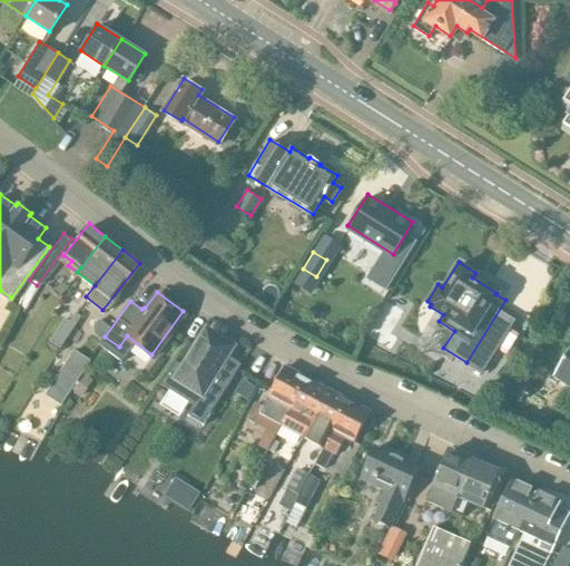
[(57,347),(78,313),(75,311),(70,318),(66,315),(49,341),(57,347)]
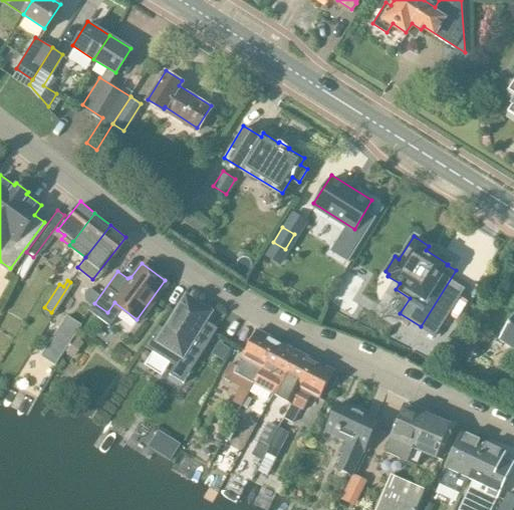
[(93,301),(98,294),(88,287),(85,291),(84,298),(89,301),(93,301)]
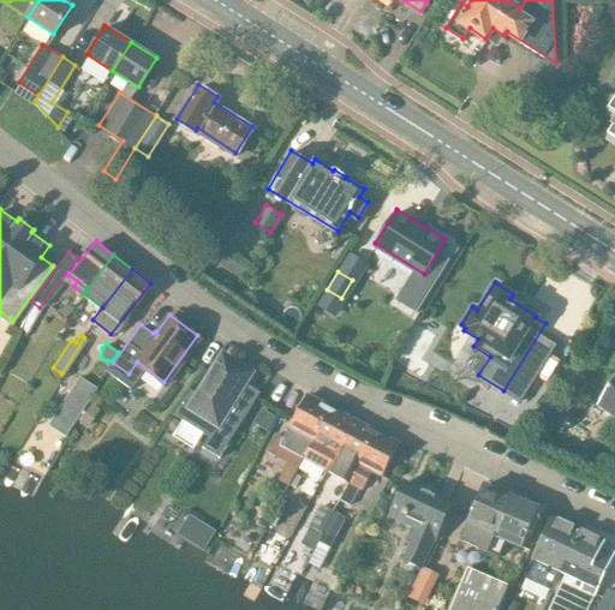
[(220,450),(260,389),(243,380),(248,372),(237,365),(239,362),(237,360),(237,362),(221,352),(197,392),(190,387),(169,417),(171,418),(174,413),(208,435),(204,440),(220,450)]
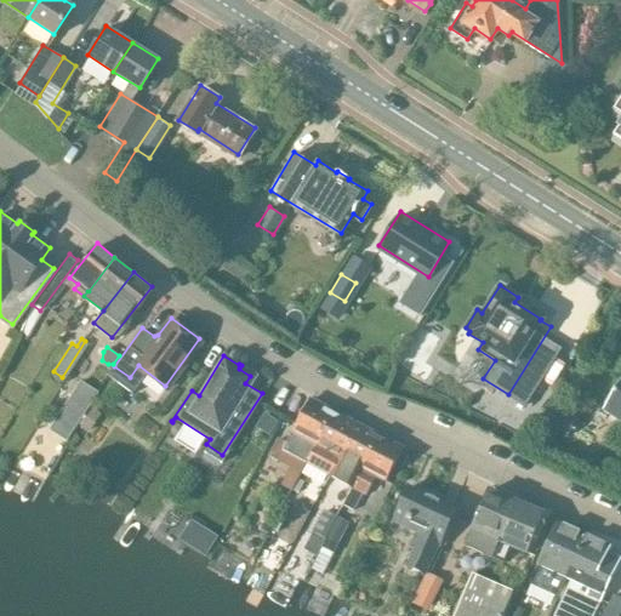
[(620,420),(620,377),(602,409),(620,420)]
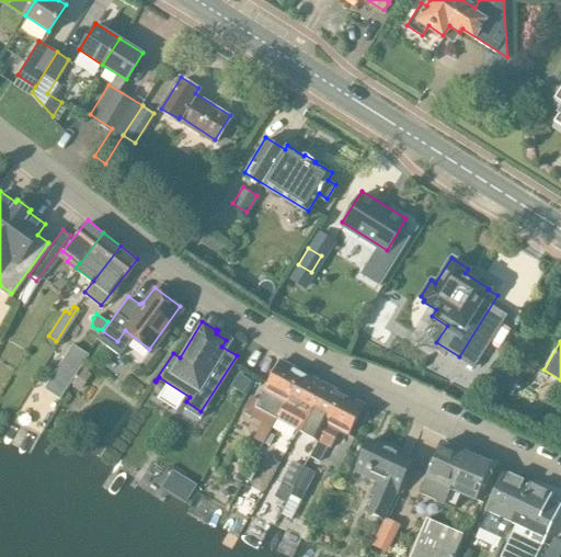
[(72,342),(53,373),(67,383),(87,352),(72,342)]
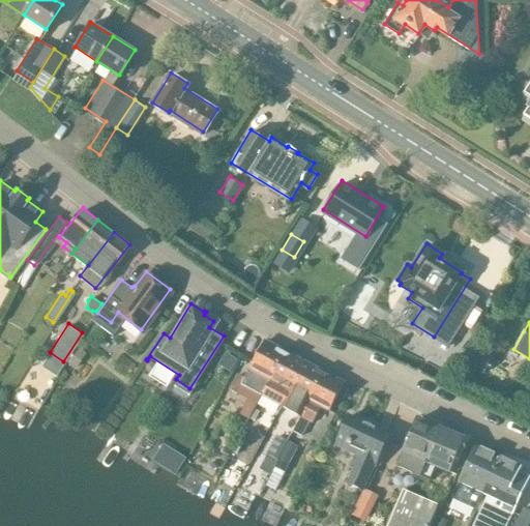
[(262,392),(284,348),(264,338),(241,381),(253,387),(240,410),(248,415),(261,391),(262,392)]
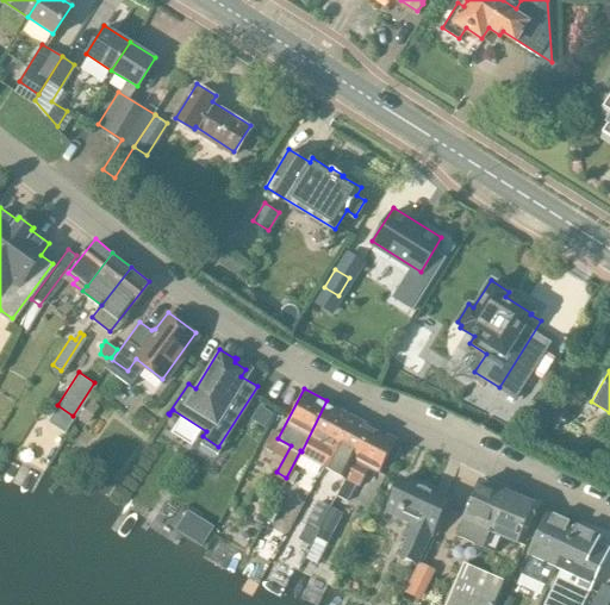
[(91,397),(79,412),(88,418),(100,403),(91,397)]
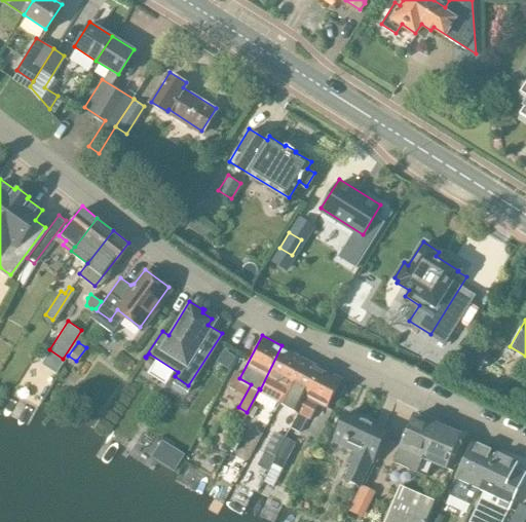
[(278,400),(301,356),(282,345),(260,389),(278,400)]
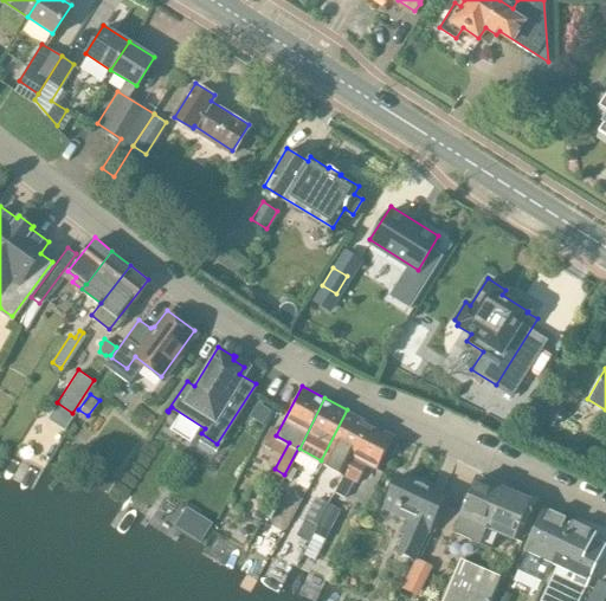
[(259,399),(251,413),(264,421),(272,407),(259,399)]
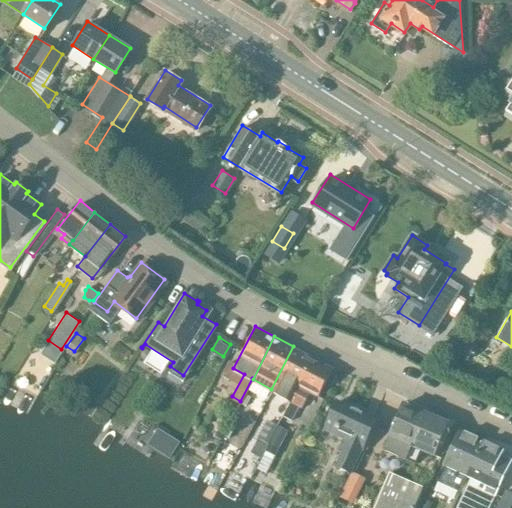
[(284,414),(313,357),(293,346),(271,389),(290,399),(282,413),(284,414)]
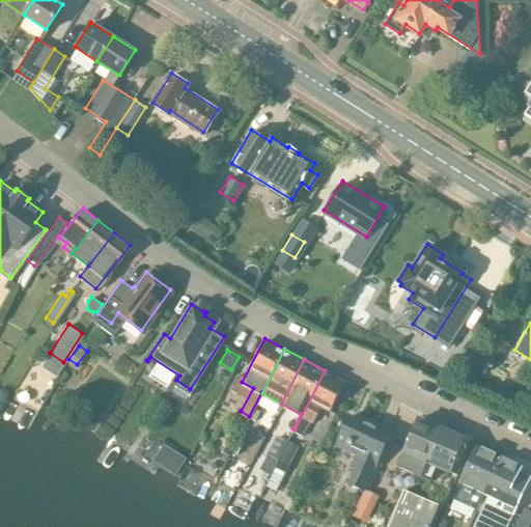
[(329,409),(343,381),(325,370),(295,430),(301,433),(308,418),(312,420),(320,404),(329,409)]
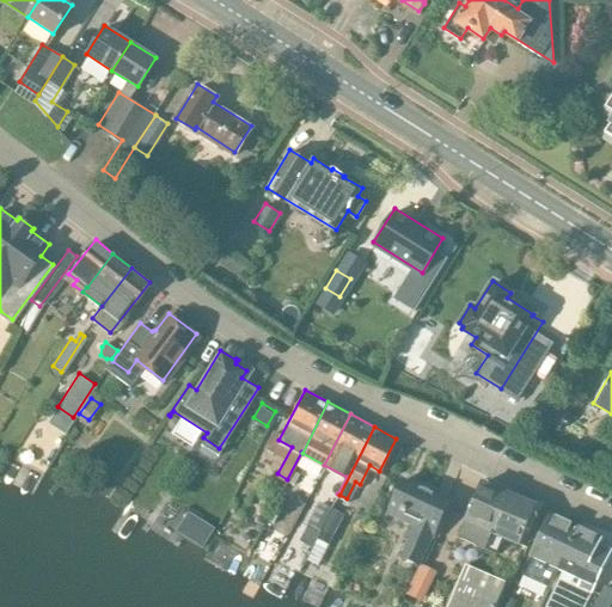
[(295,467),(289,478),(299,483),(304,472),(295,467)]
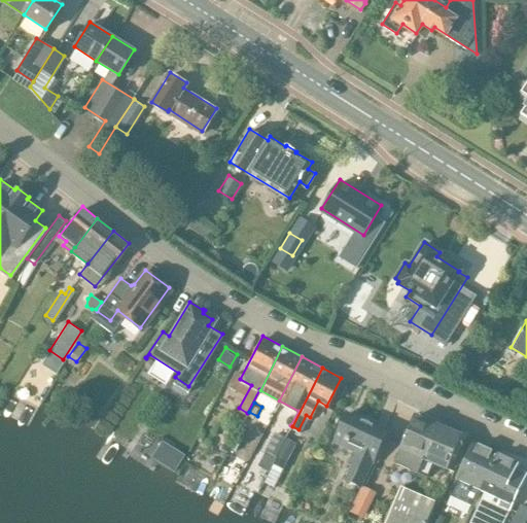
[(360,485),(386,429),(346,411),(332,440),(351,448),(346,461),(350,464),(344,478),(360,485)]
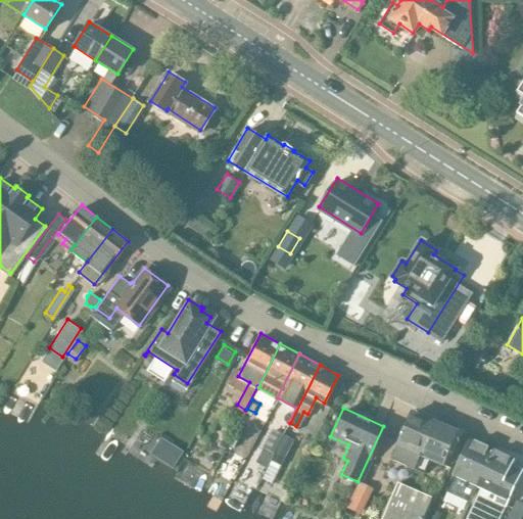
[(414,467),(434,420),(424,416),(423,414),(415,411),(413,412),(411,411),(390,458),(414,467)]
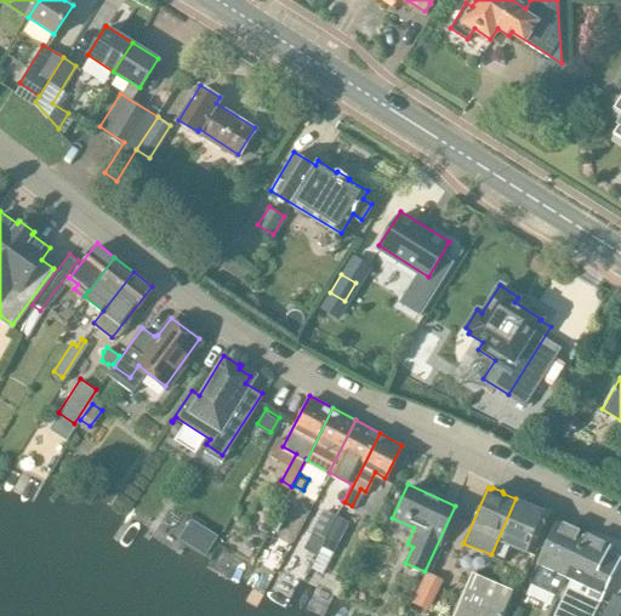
[(527,549),(542,512),(540,511),(539,507),(529,503),(527,505),(516,498),(491,554),(490,558),(501,562),(502,559),(503,559),(511,542),(527,549)]
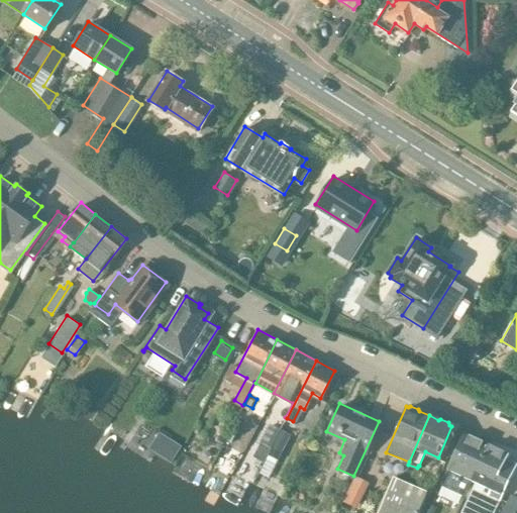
[(273,444),(283,427),(272,421),(263,439),(273,444)]
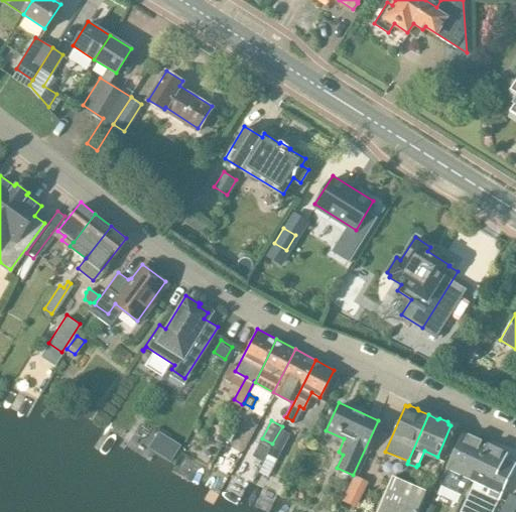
[(290,430),(282,426),(272,443),(263,463),(271,468),(290,430)]
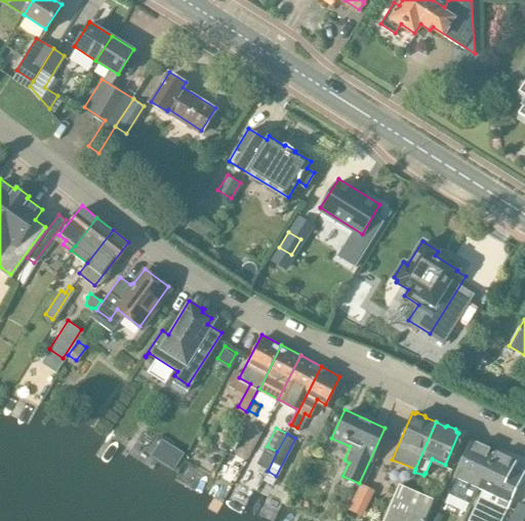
[(479,486),(496,450),(472,439),(454,475),(455,475),(447,490),(471,502),(478,486),(479,486)]
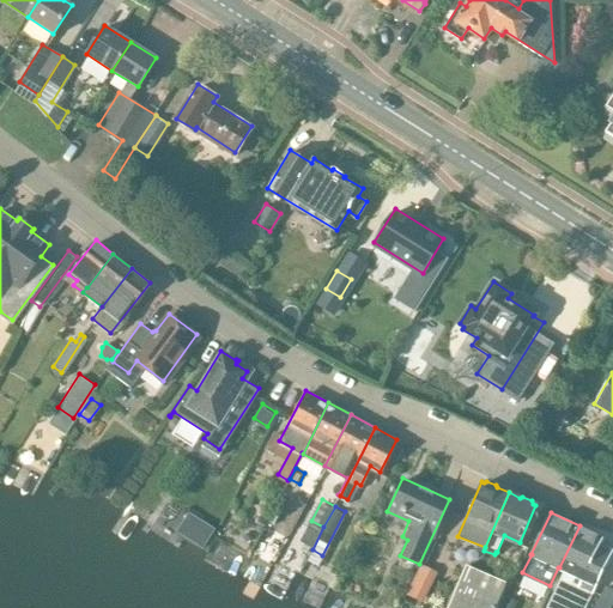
[(201,518),(190,536),(206,546),(217,527),(201,518)]
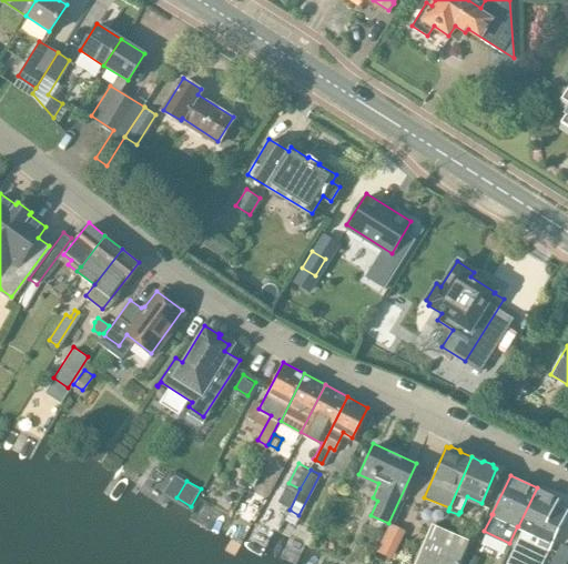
[(536,541),(557,497),(537,487),(518,526),(521,529),(506,561),(511,563),(540,563),(549,546),(536,541)]
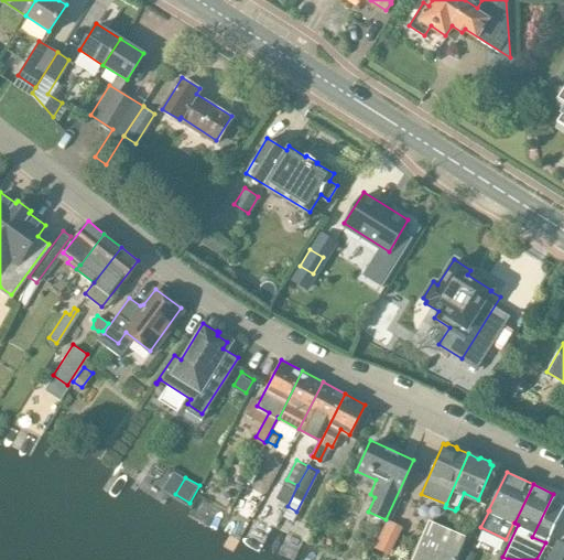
[(429,519),(411,559),(455,559),(466,536),(429,519)]
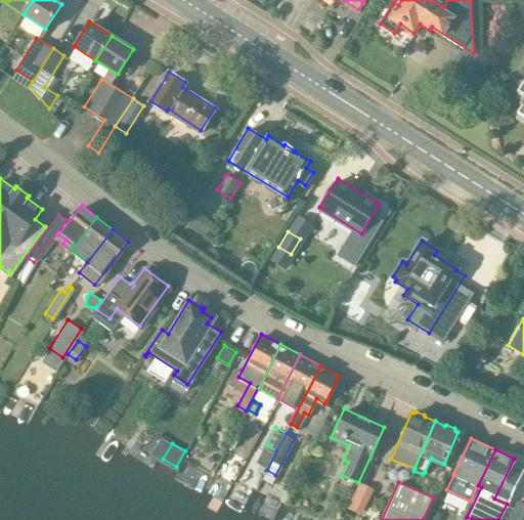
[(434,508),(428,519),(438,519),(442,512),(434,508)]
